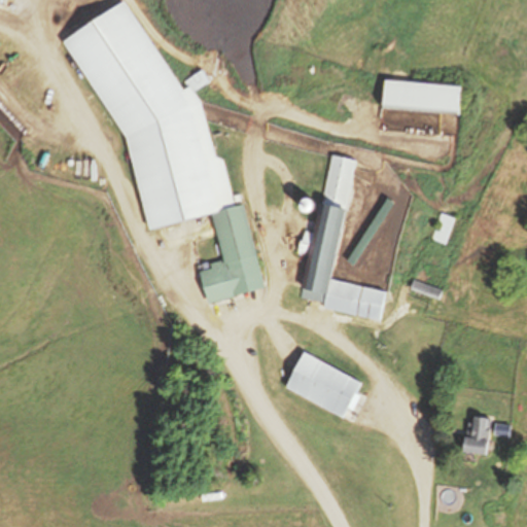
[(64,38),(132,150),(147,229),(214,215),(223,261),(219,262),(206,271),(202,271),(208,303),(264,291),(248,213),(241,202),(235,206),(227,172),(212,147),(205,109),(191,88),(180,90),(126,0),(64,38)]
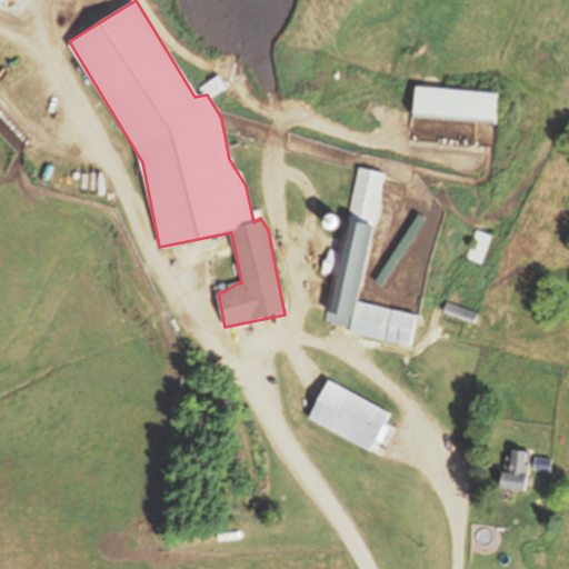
[(499,93),(416,87),(412,115),(496,121),(499,93)]
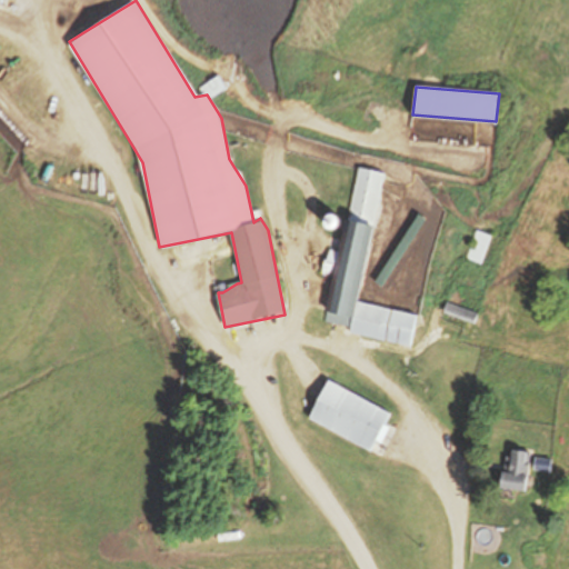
[(412,345),(417,316),(359,305),(383,172),(357,168),(327,329),(412,345)]
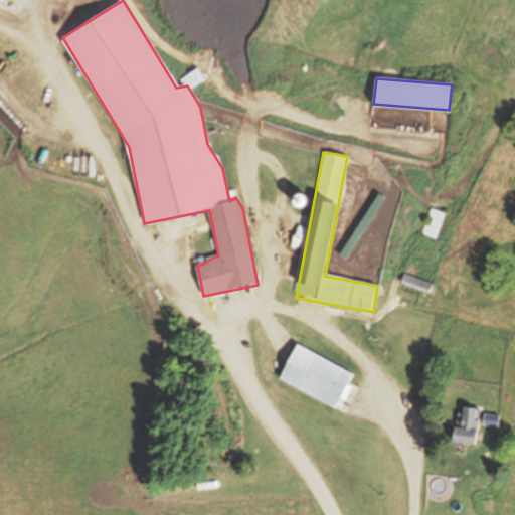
[(445,214),(432,209),(422,234),(436,239),(445,214)]
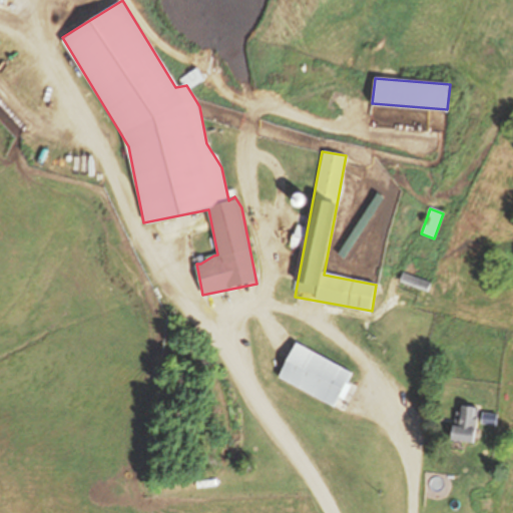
[(432,284),(404,274),(400,283),(429,294),(432,284)]
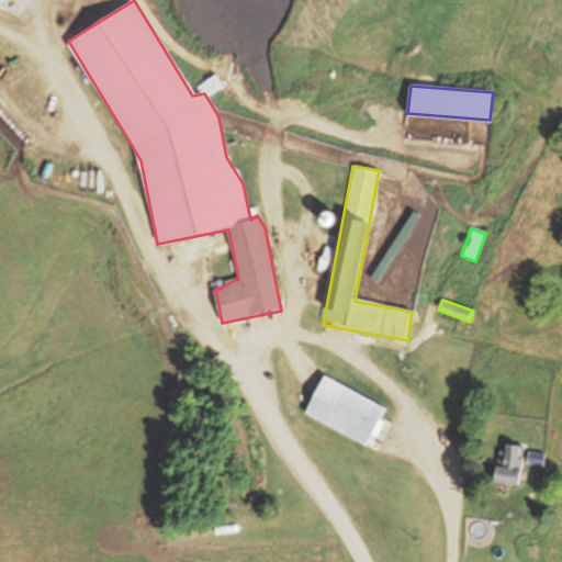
[(304,416),(368,447),(385,408),(323,378),(304,416)]
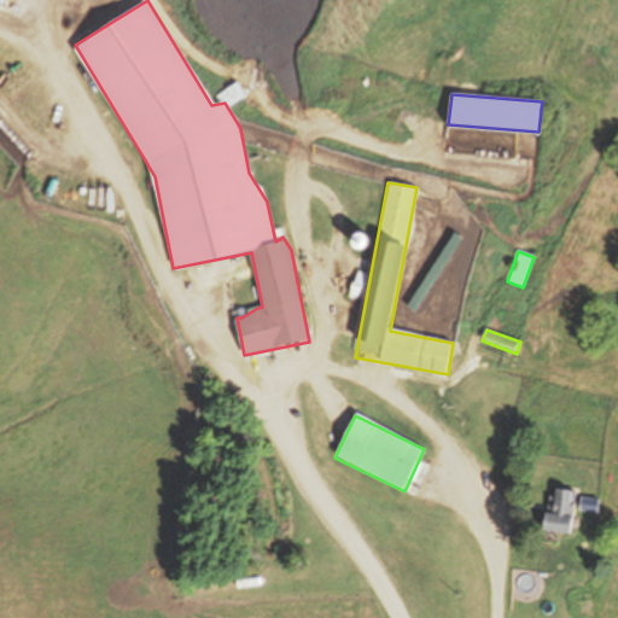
[(544,531),(571,535),(577,493),(551,489),(544,531)]
